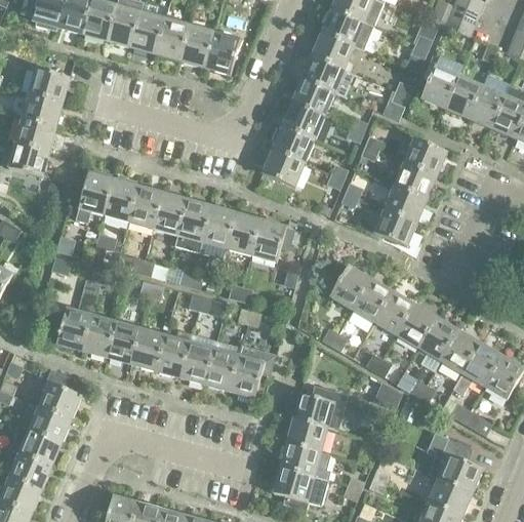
[(35,24),(47,28),(54,30),(55,27),(57,27),(64,0),(24,0),(21,13),(33,16),(32,19),(35,21),(35,24)]
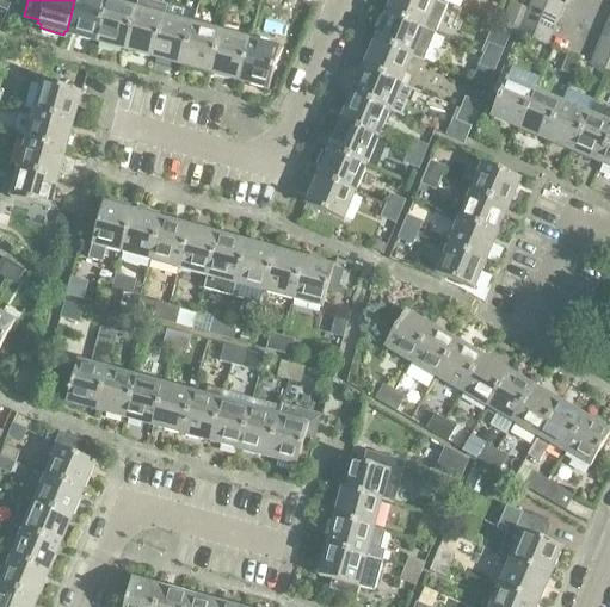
[(74,0),(67,31),(96,39),(105,0),(74,0)]
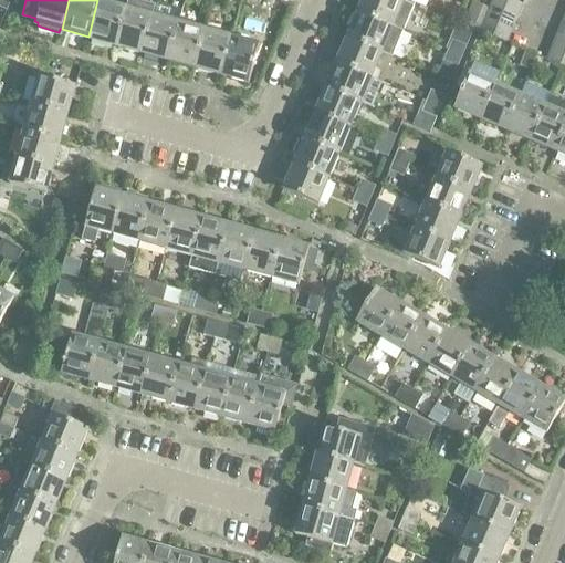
[(125,6),(106,0),(97,0),(89,37),(114,43),(125,6)]
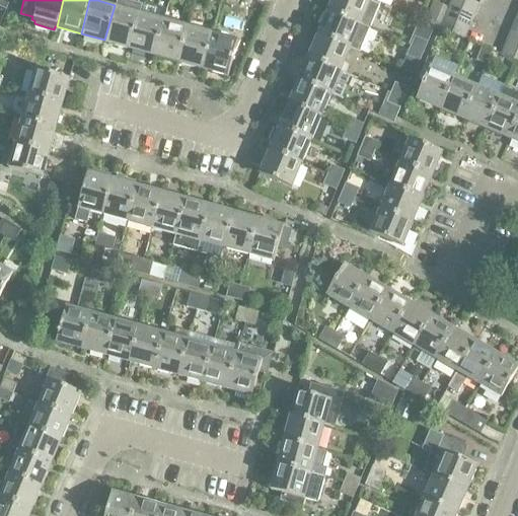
[(330,0),(327,9),(359,22),(369,26),(378,3),(371,0),(330,0)]
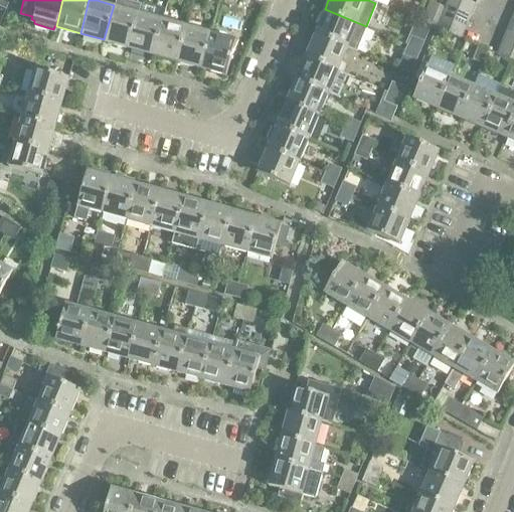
[(447,0),(446,3),(469,13),(474,1),(471,0),(447,0)]
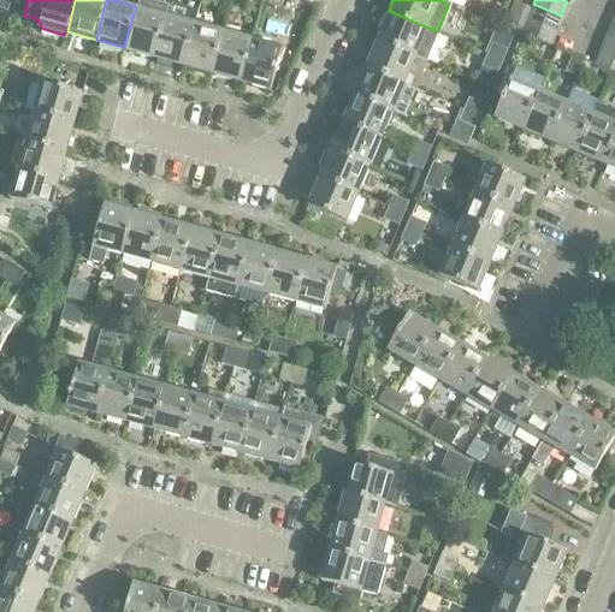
[(527,17),(556,29),(561,16),(533,4),(527,17)]
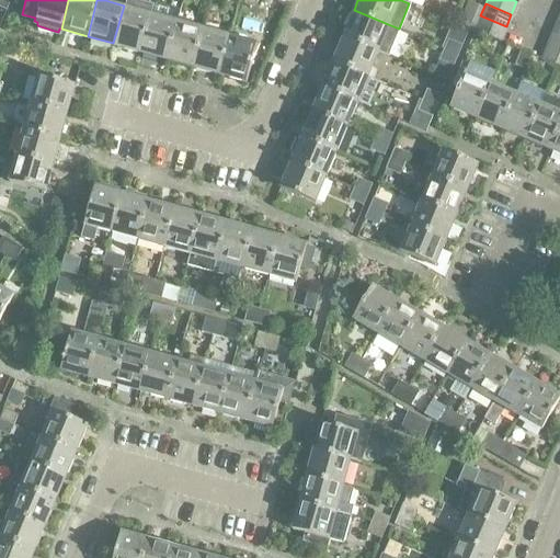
[(113,43),(139,50),(150,12),(124,6),(113,43)]
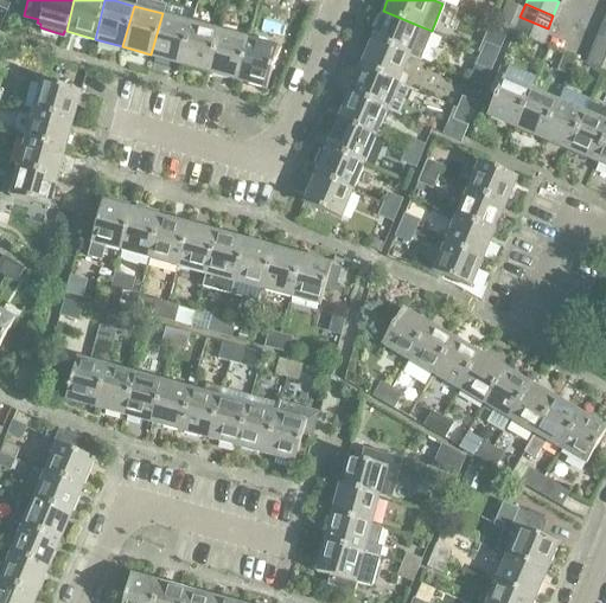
[(420,58),(432,31),(420,26),(383,11),(371,38),(409,53),(420,58)]
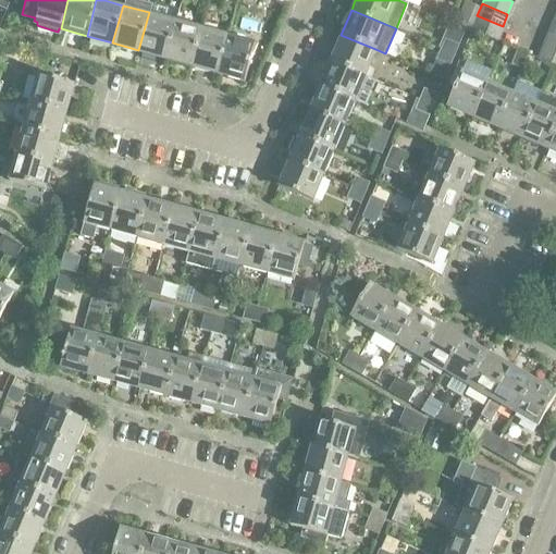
[(175,20),(149,12),(138,50),(164,58),(175,20)]
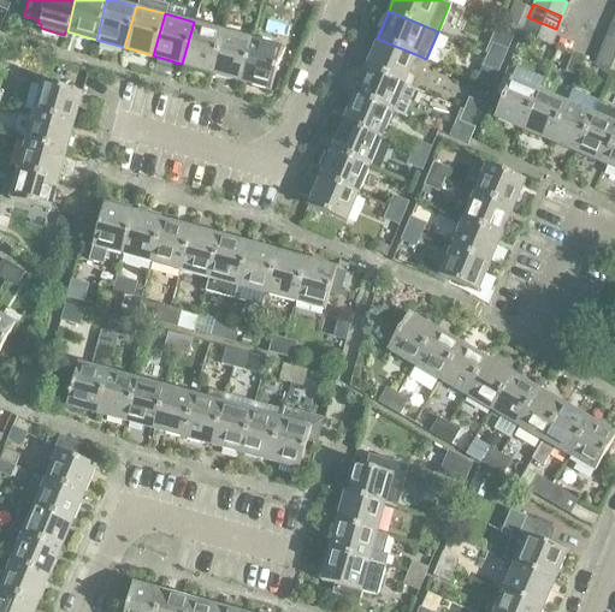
[(556,29),(527,17),(521,31),(550,43),(556,29)]
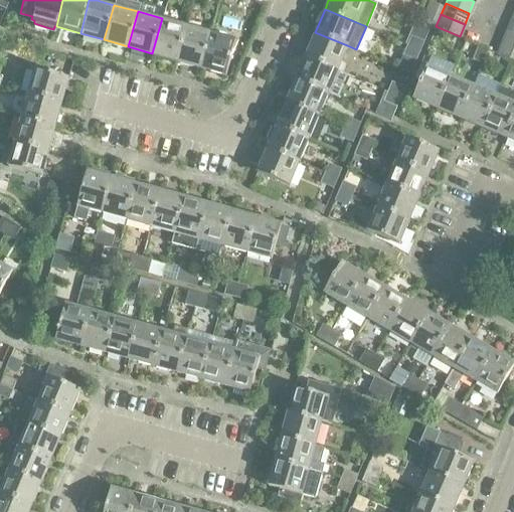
[(152,53),(176,59),(186,24),(162,18),(152,53)]
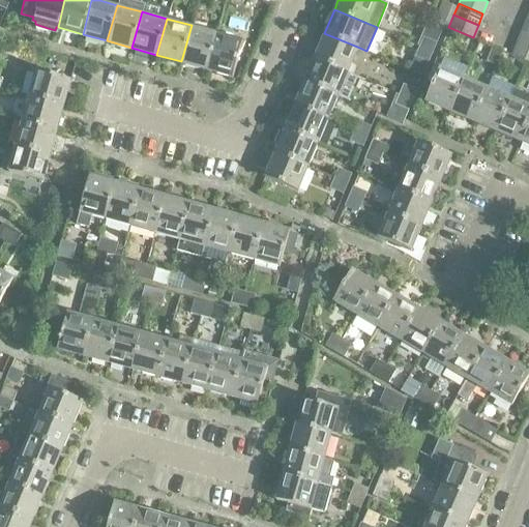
[(181,61),(206,68),(216,32),(192,25),(181,61)]
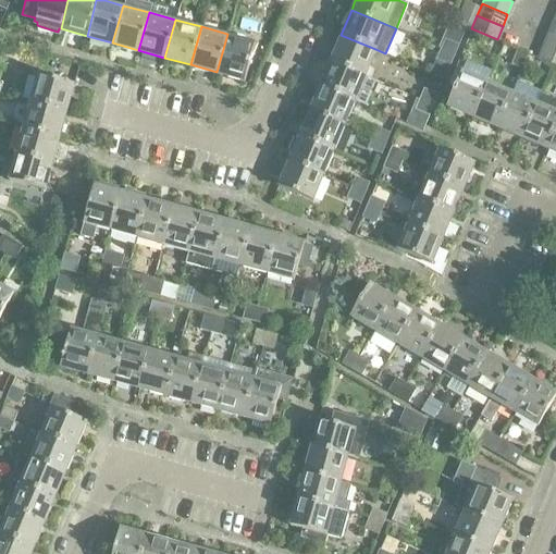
[(555,34),(548,32),(543,44),(555,48),(555,34)]
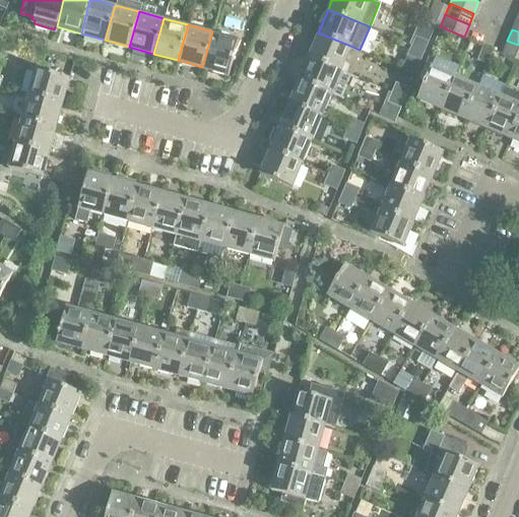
[(228,74),(237,39),(212,31),(202,67),(228,74)]
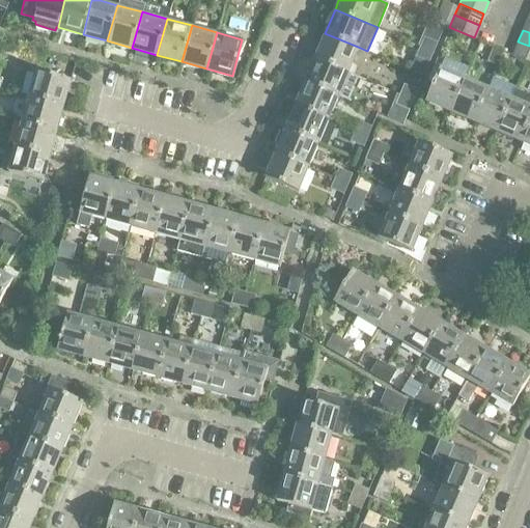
[(357,64),(352,62),(358,47),(325,33),(315,56),(354,73),(357,64)]
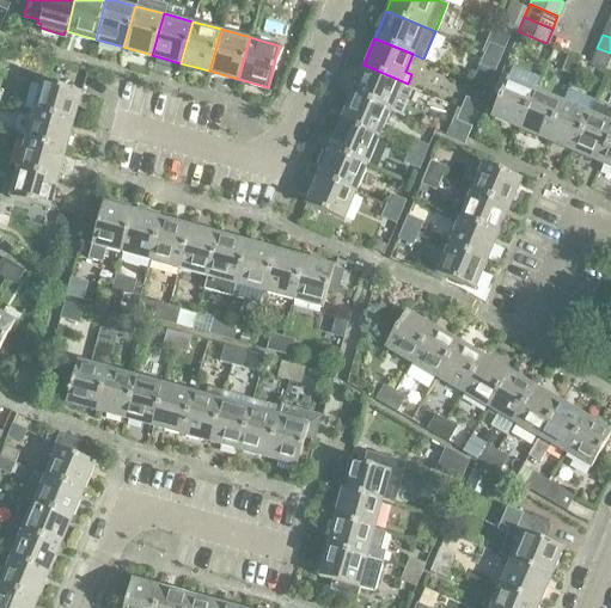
[(483,51),(499,59),(505,47),(488,40),(483,51)]
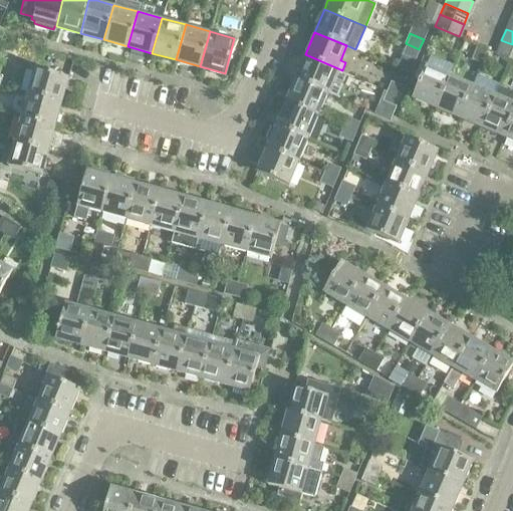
[(512,44),(501,40),(496,52),(512,58),(512,44)]
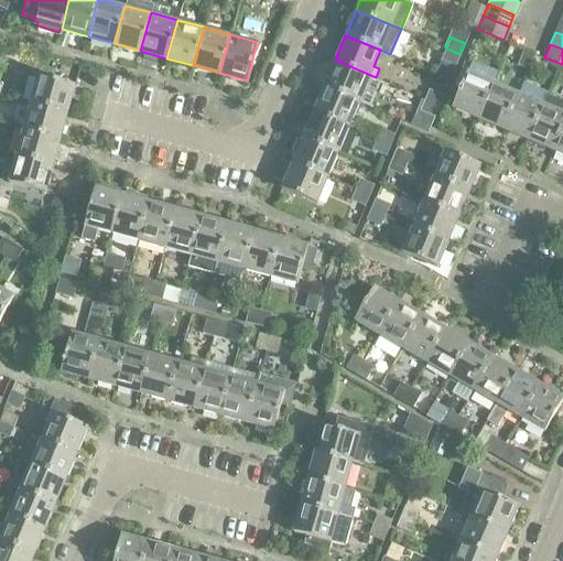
[(459,54),(445,47),(441,58),(455,65),(459,54)]
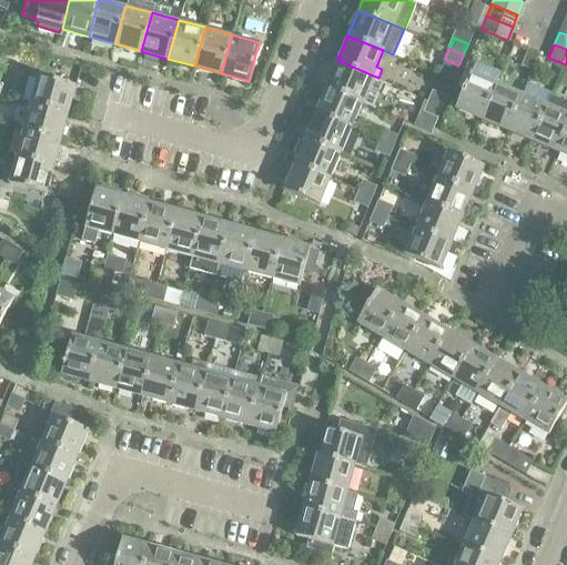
[(538,53),(527,48),(520,63),(532,68),(538,53)]
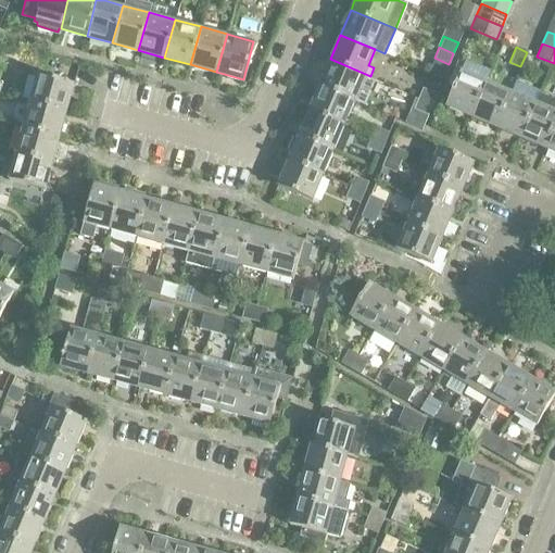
[(370,76),(330,59),(320,84),(354,98),(364,102),(375,77),(370,76)]
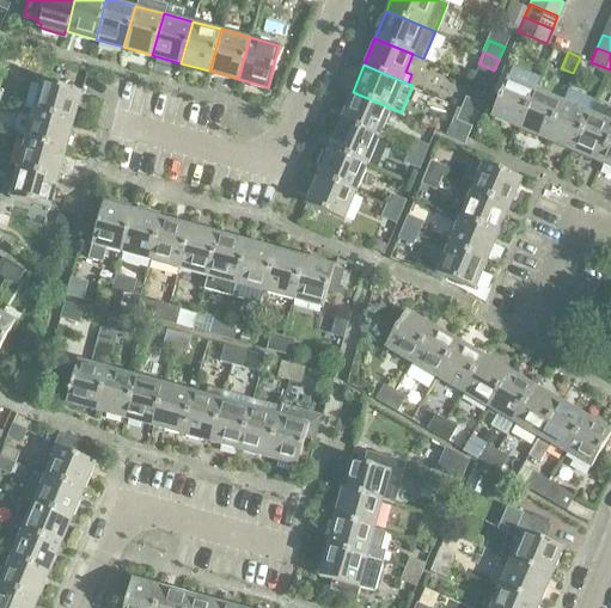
[(499,73),(489,97),(496,100),(490,115),(517,126),(533,87),(506,75),(506,77),(499,73)]
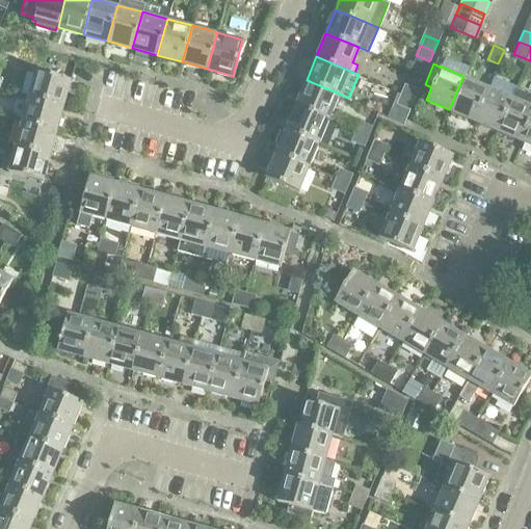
[(36,70),(29,96),(64,105),(72,79),(36,70)]
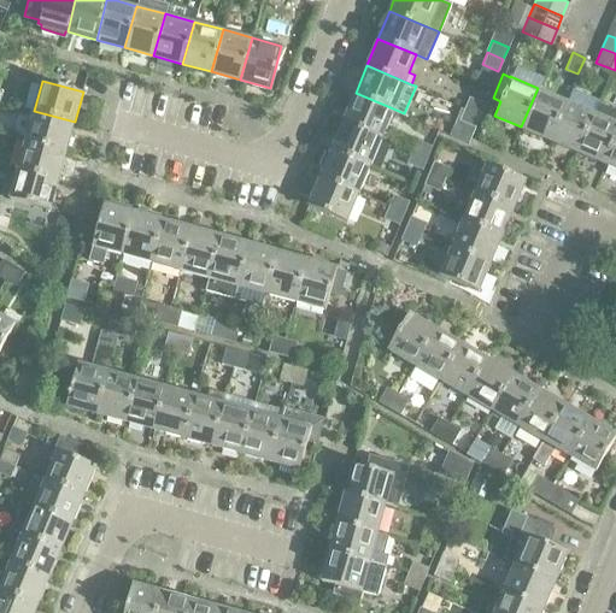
[(549,139),(565,100),(538,88),(521,127),(549,139)]
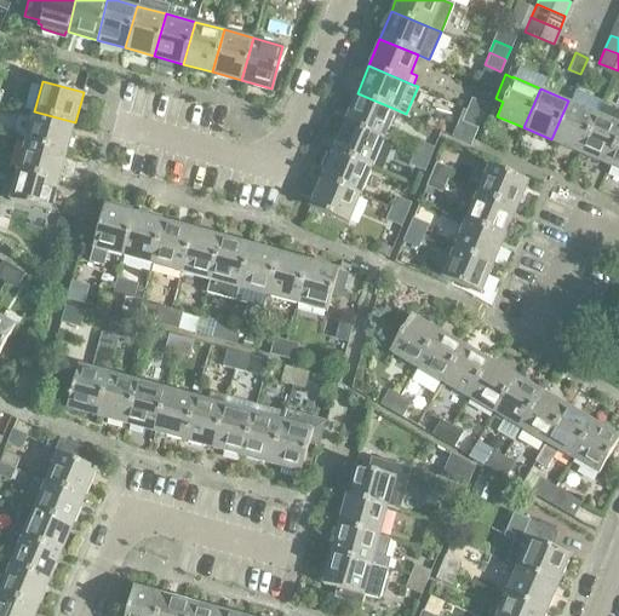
[(357,93),(345,121),(383,137),(395,109),(357,93)]
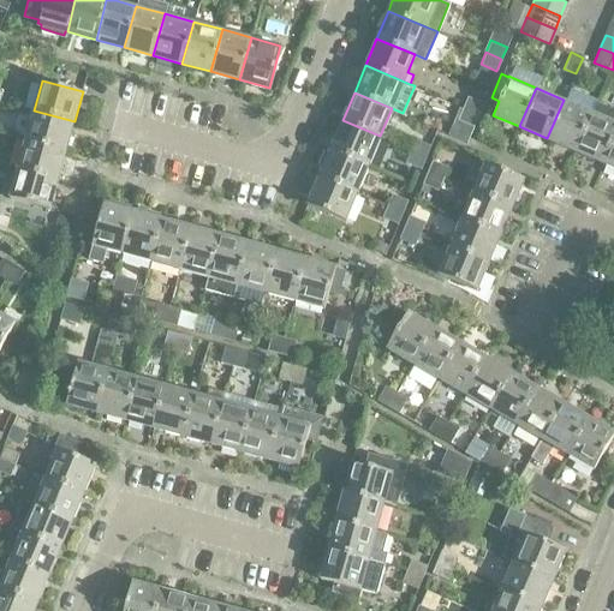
[(463,106),(478,113),(483,102),(468,95),(463,106)]
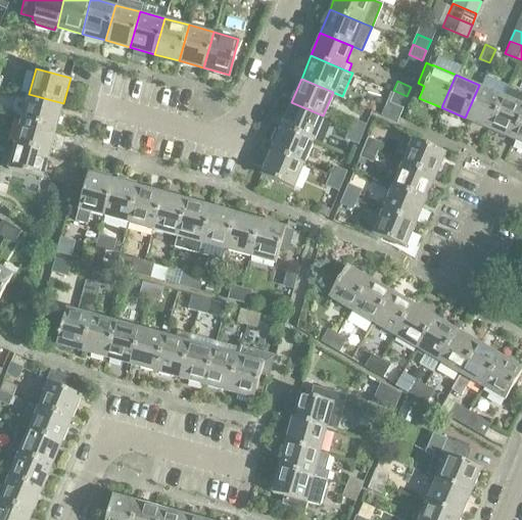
[(489,128),(504,95),(479,85),(465,117),(489,128)]
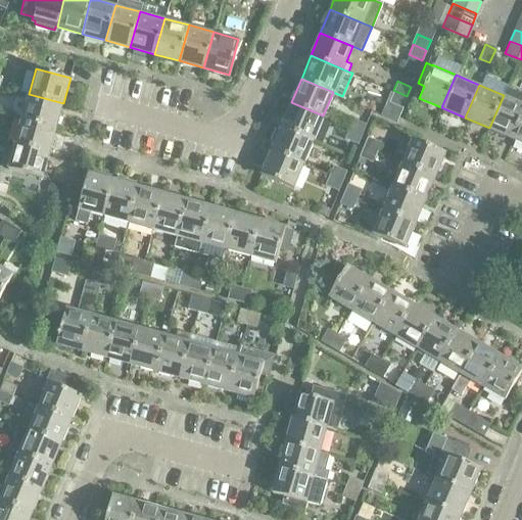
[(521,92),(507,87),(504,95),(489,128),(512,137),(521,112),(521,92)]
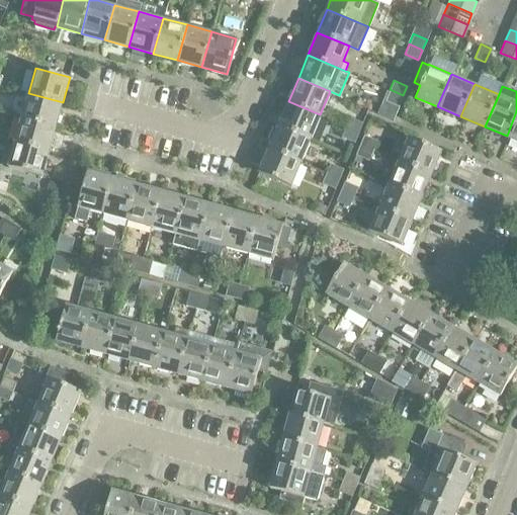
[(403,95),(390,89),(384,99),(398,105),(403,95)]
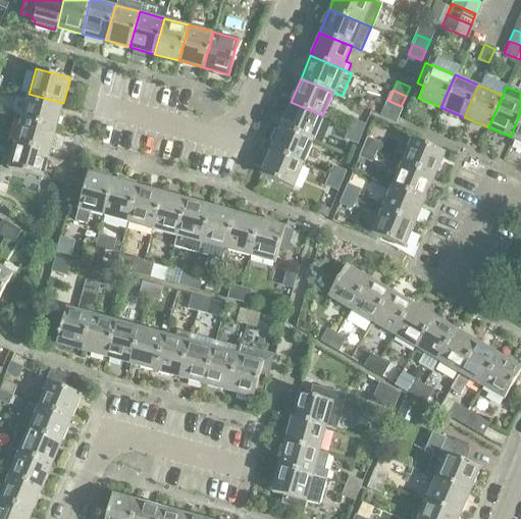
[(29,94),(21,117),(57,126),(63,103),(29,94)]
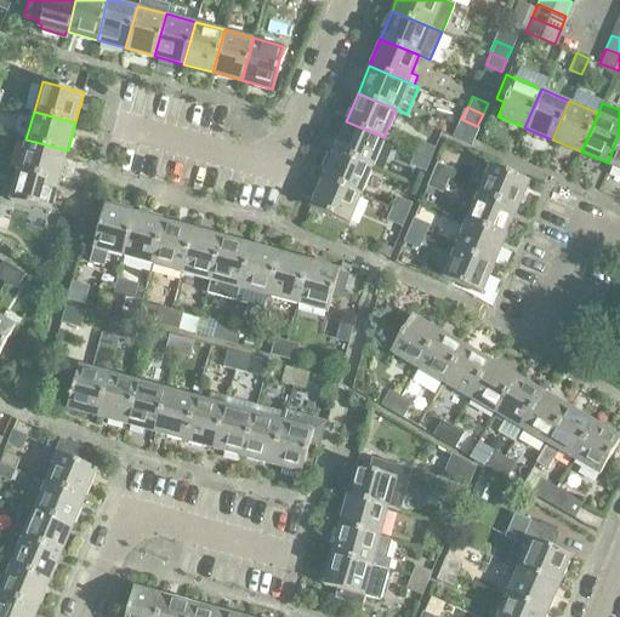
[(346,121),(334,149),(373,165),(384,137),(346,121)]
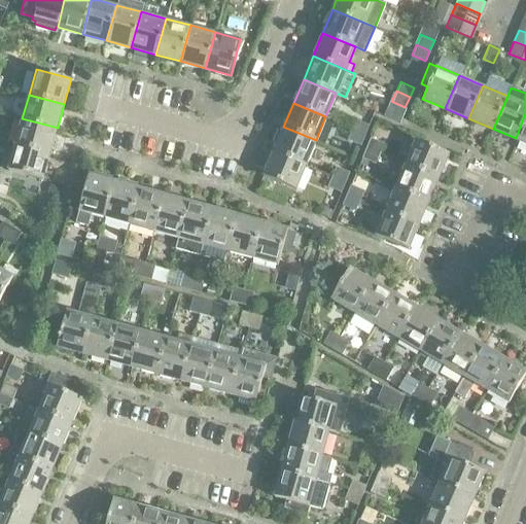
[(525,142),(525,113),(516,138),(525,142)]
